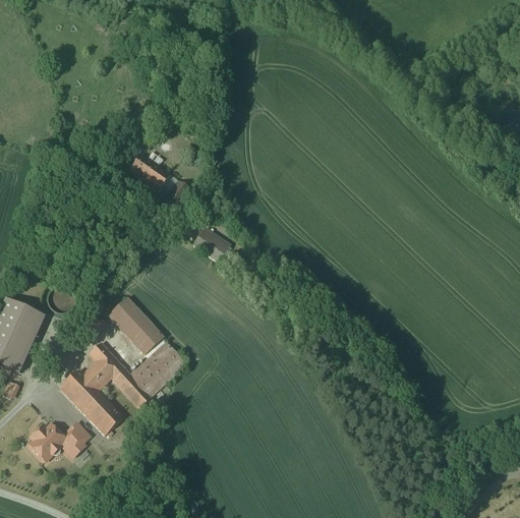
[(189,15),(178,11),(175,18),(186,22),(189,15)]
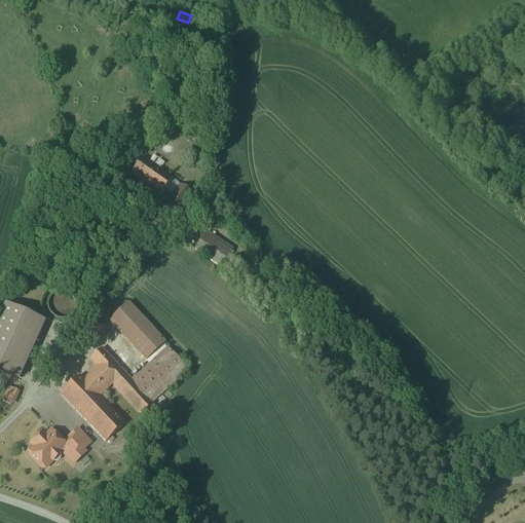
[(173,177),(143,155),(132,172),(161,192),(173,177)]
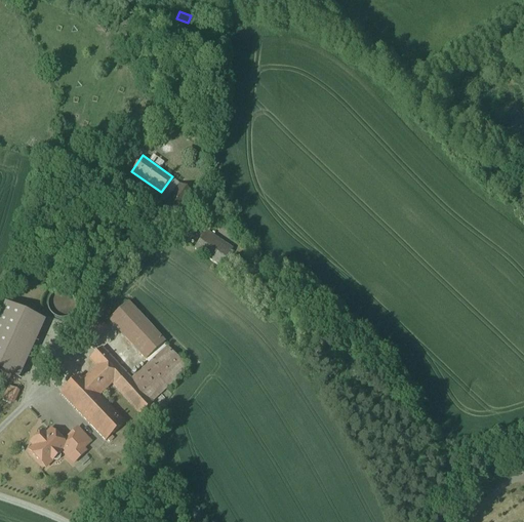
[(106,182),(118,190),(127,175),(115,167),(106,182)]
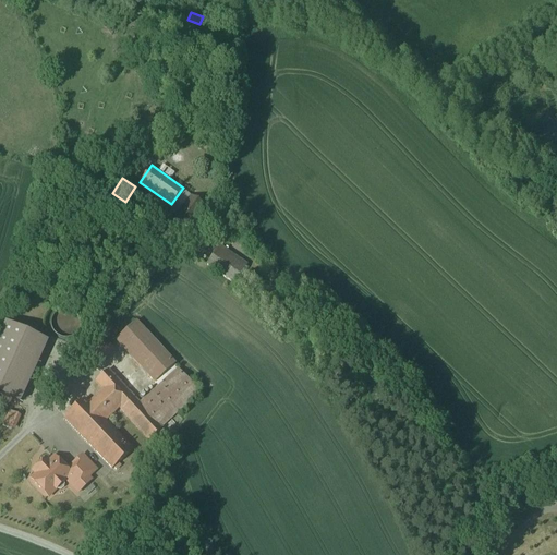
[(192,193),(176,217),(196,231),(213,208),(192,193)]
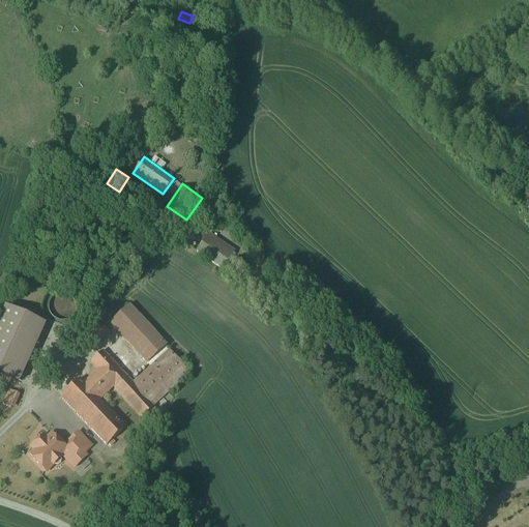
[(183,227),(175,221),(170,228),(179,234),(183,227)]
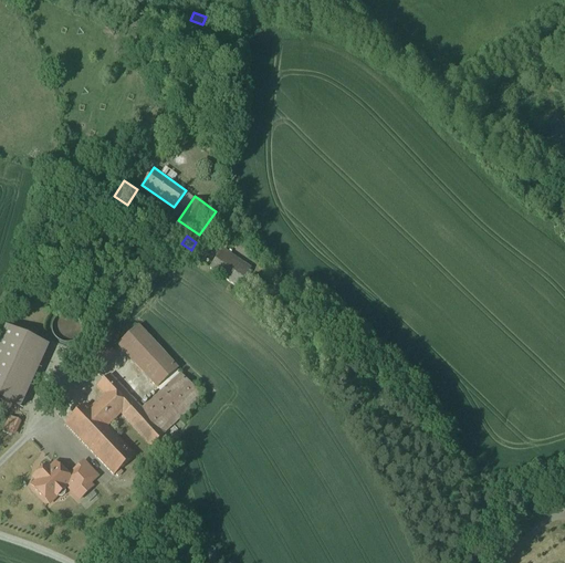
[(249,269),(221,250),(210,266),(239,284),(249,269)]
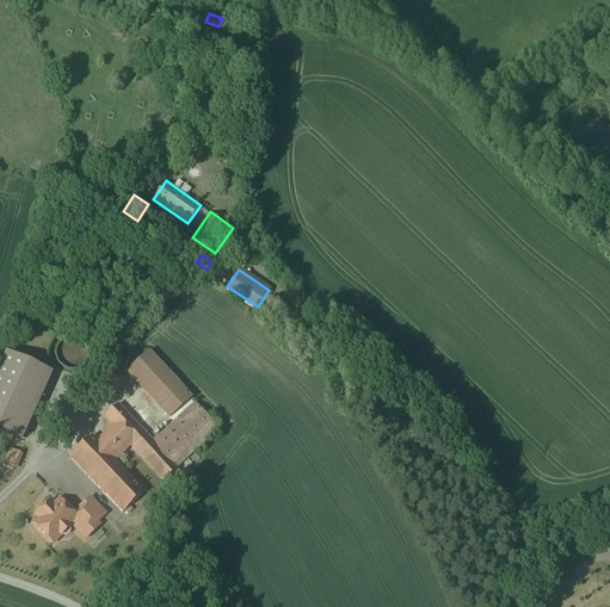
[(87,358),(88,351),(87,345),(84,340),(79,336),(72,335),(66,336),(61,340),(57,346),(56,352),(57,358),(61,363),(67,366),(73,367),(79,366),(84,363),(87,358)]
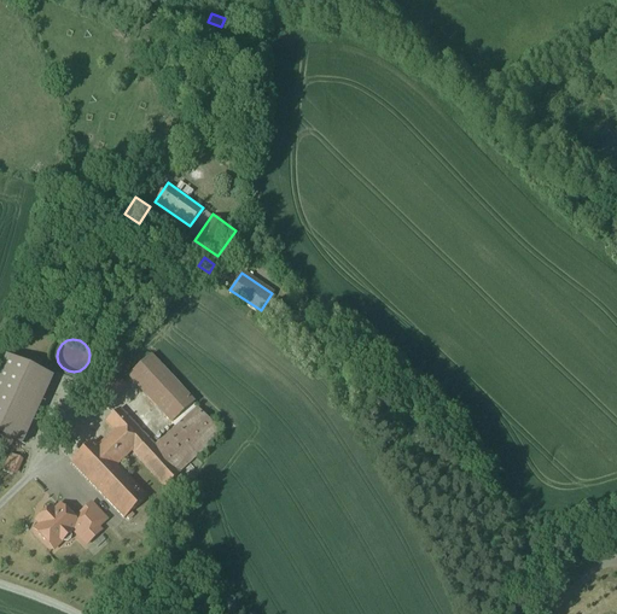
[(195,401),(151,354),(129,373),(173,421),(195,401)]
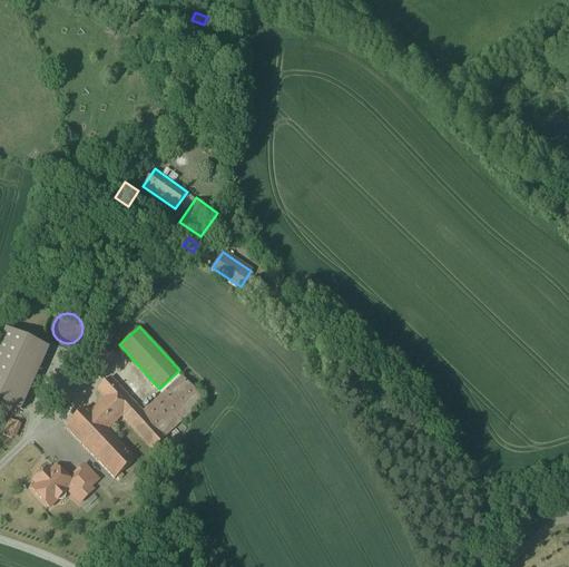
[(48,348),(7,329),(0,342),(0,400),(20,409),(48,348)]
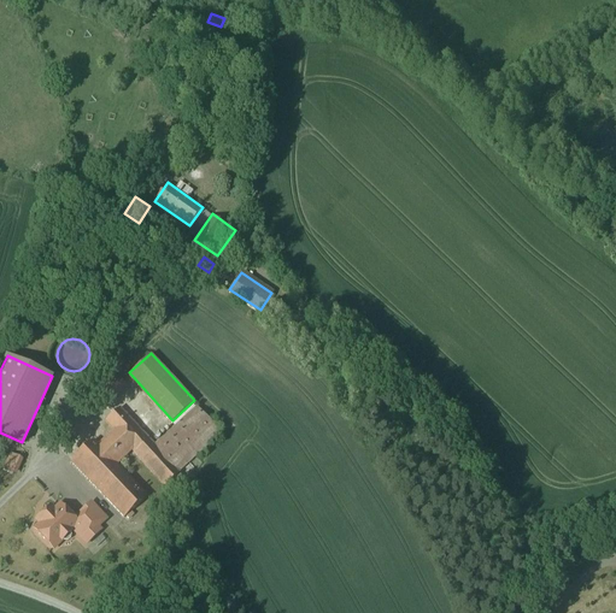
[(113,370),(92,389),(94,392),(99,398),(100,399),(122,379),(113,370)]
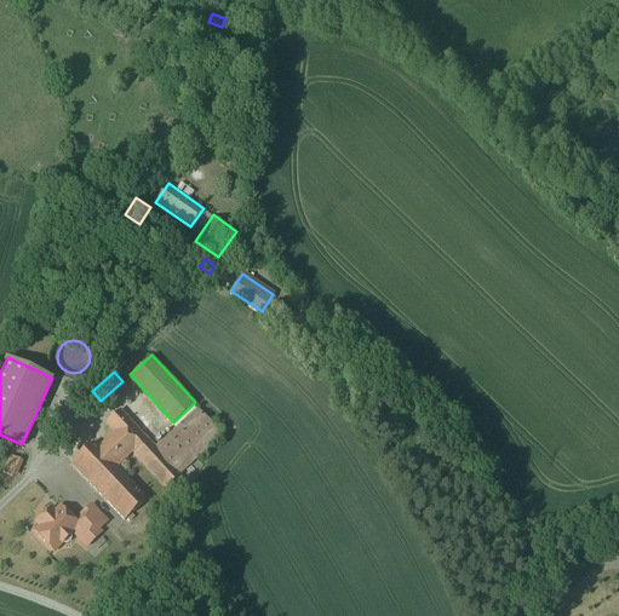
[(99,399),(95,393),(90,397),(96,403),(99,399)]
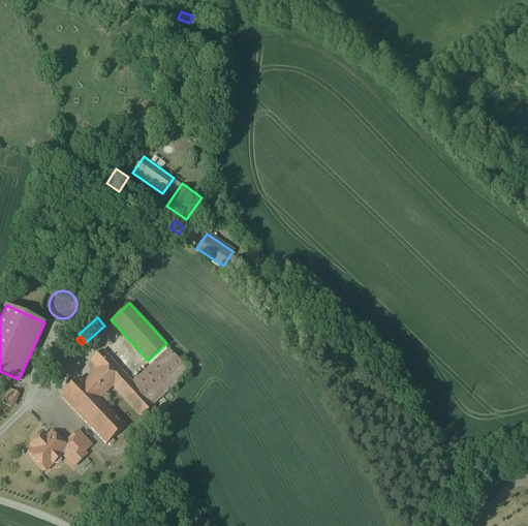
[(166,343),(148,361),(152,365),(169,347),(166,343)]
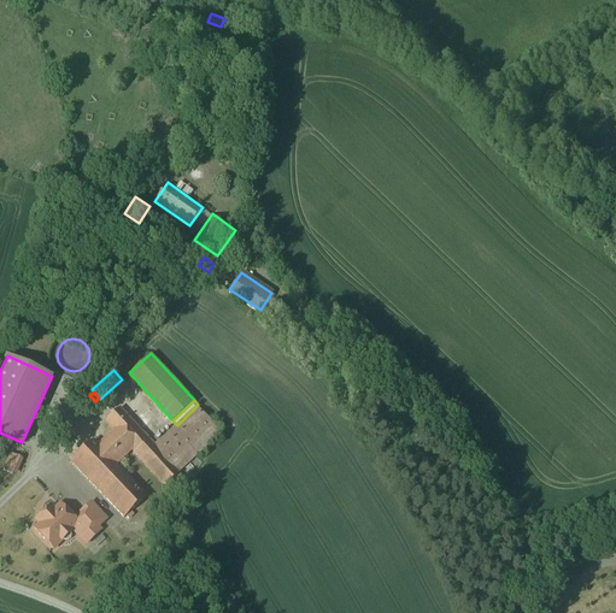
[(177,425),(156,444),(121,406),(106,418),(115,428),(98,443),(93,438),(71,459),(95,483),(117,463),(133,447),(172,491),(187,478),(179,469),(221,430),(198,405),(177,425)]
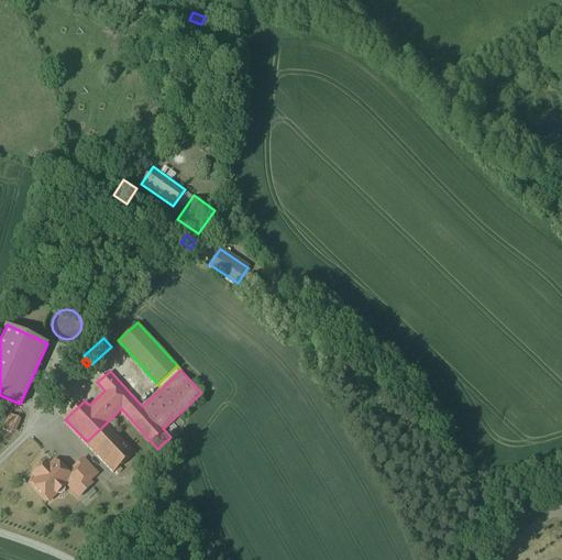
[(8,412),(0,426),(13,432),(20,417),(8,412)]
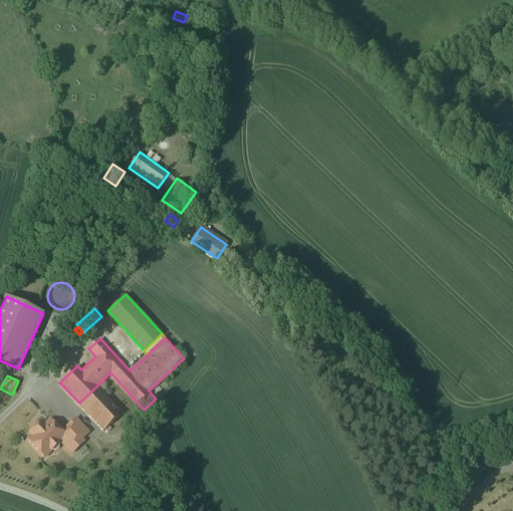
[(122,413),(97,386),(79,403),(104,430),(105,428),(107,431),(111,427),(109,425),(122,413)]
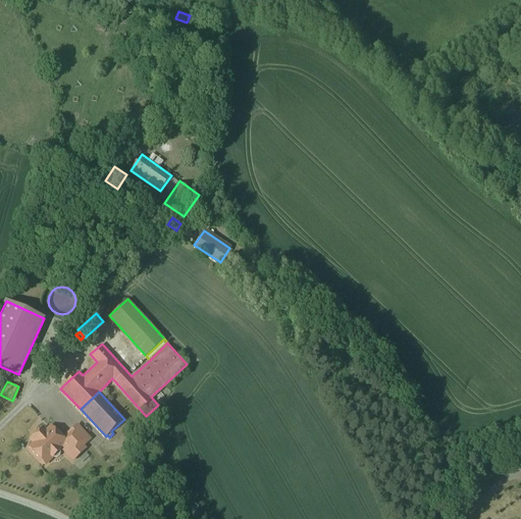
[(90,437),(77,424),(68,432),(69,433),(63,438),(67,442),(67,443),(62,447),(73,459),(86,447),(83,444),(90,437)]
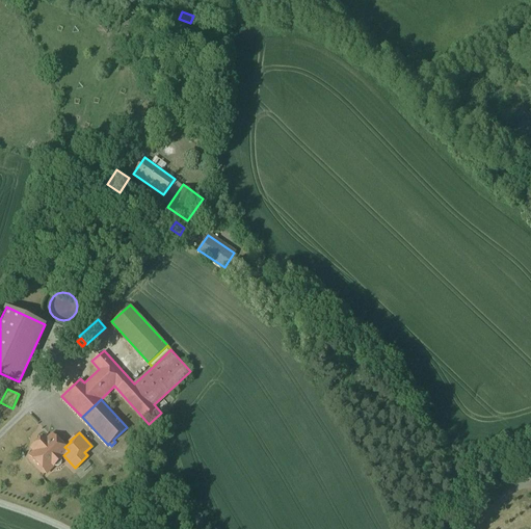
[(47,438),(45,434),(32,447),(34,450),(30,454),(47,471),(63,455),(69,450),(64,447),(52,433),(47,438)]
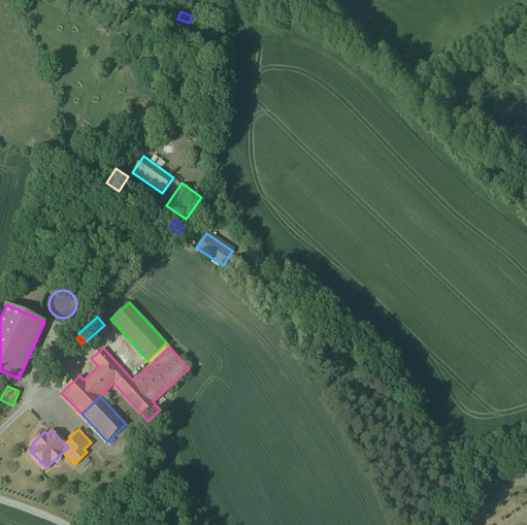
All buildings are outlined.
